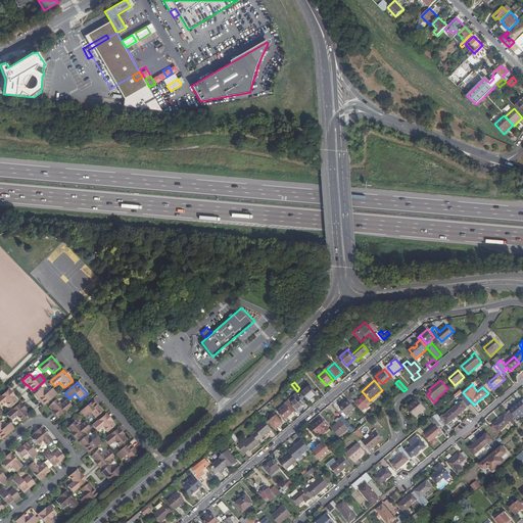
[(312,386),(303,392),(310,400),(318,393),(312,386)]
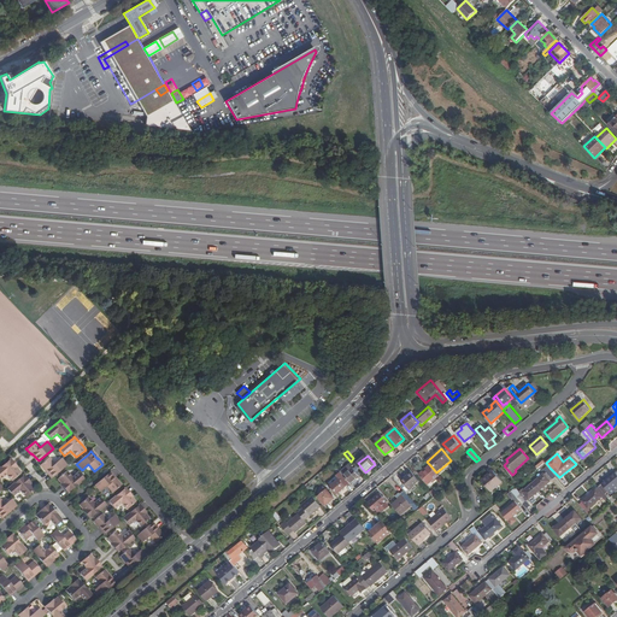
[(47,470),(53,477),(57,474),(66,465),(62,458),(54,464),(48,458),(41,464),(40,465),(46,471),(47,470)]
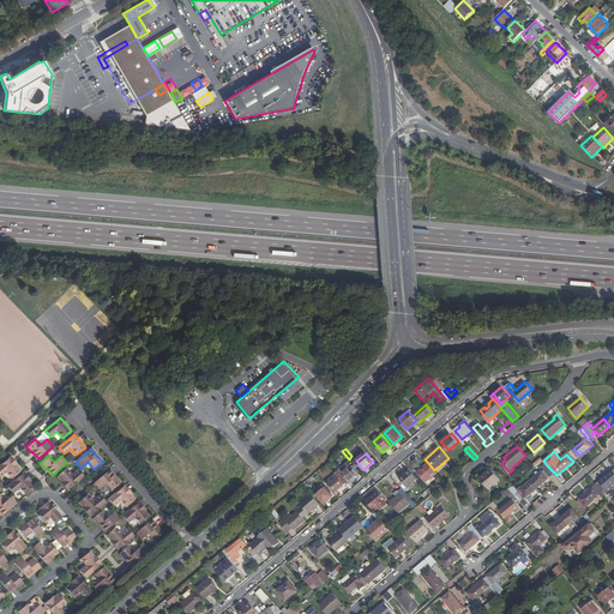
[(11,479),(19,473),(20,470),(17,467),(8,457),(7,459),(0,464),(0,476),(6,473),(11,479)]
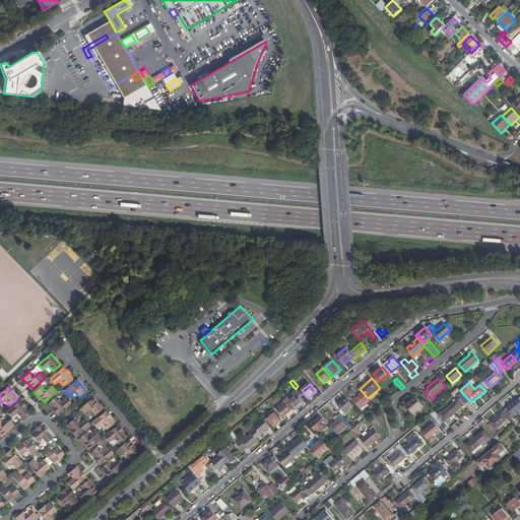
[(362,408),(370,400),(368,398),(363,392),(353,399),(362,408)]
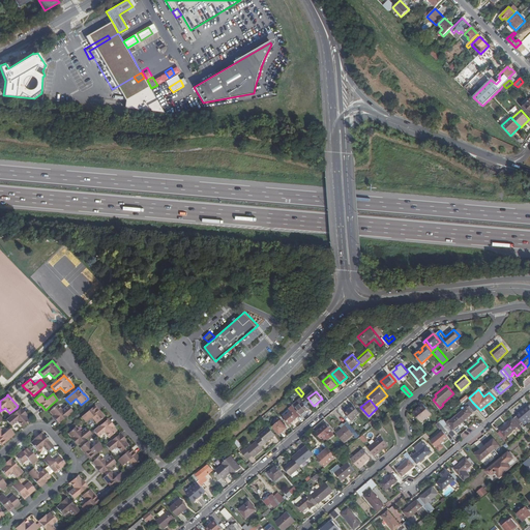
[(303,402),(296,408),(296,409),(302,415),(310,409),(303,402)]
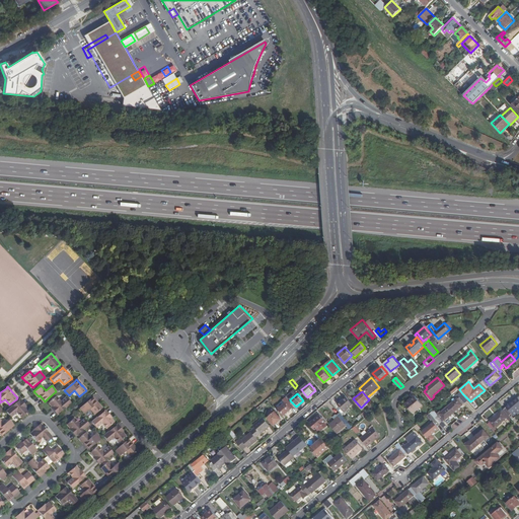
[(460,396),(449,405),(454,412),(463,404),(462,403),(465,402),(468,399),(462,393),(459,395),(460,396)]
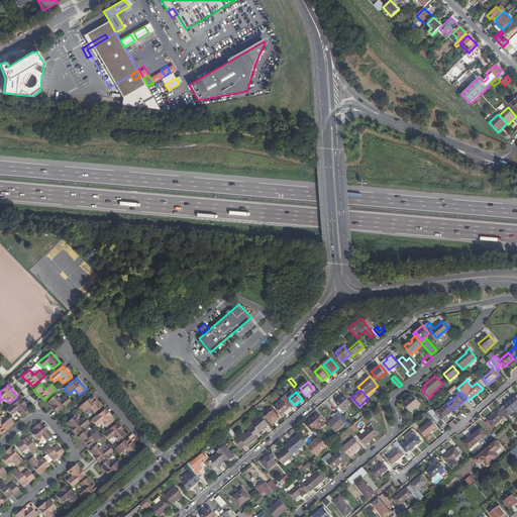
[(516,394),(516,395),(502,407),(507,413),(516,404),(516,394)]
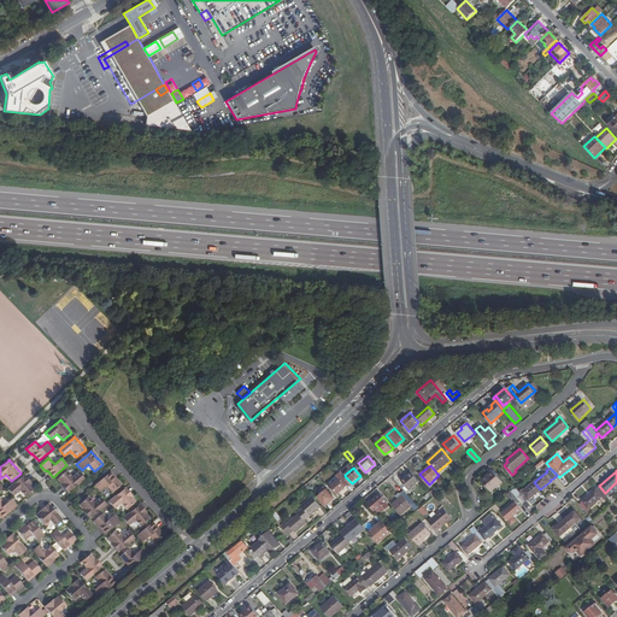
[(62,485),(69,492),(84,480),(78,472),(72,479),(66,471),(59,477),(58,480),(62,485)]
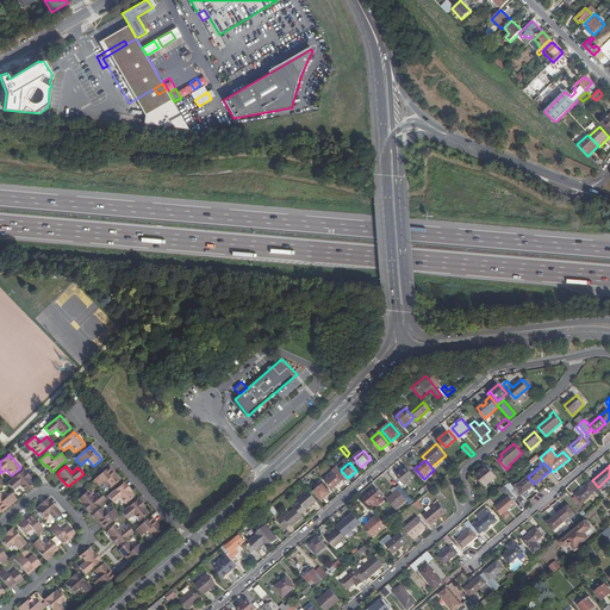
[(405,483),(415,474),(408,466),(398,474),(405,483)]
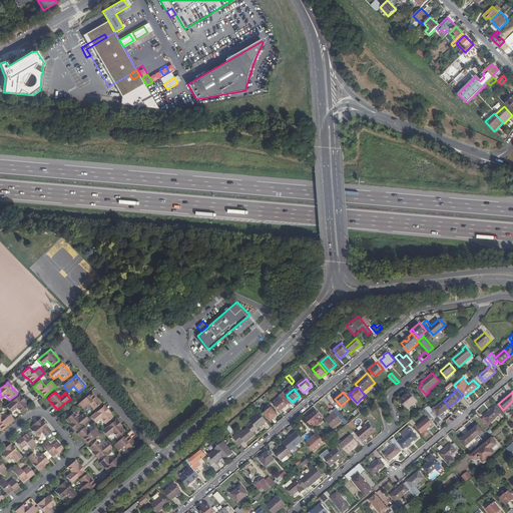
[(418,401),(411,392),(401,399),(409,408),(418,401)]
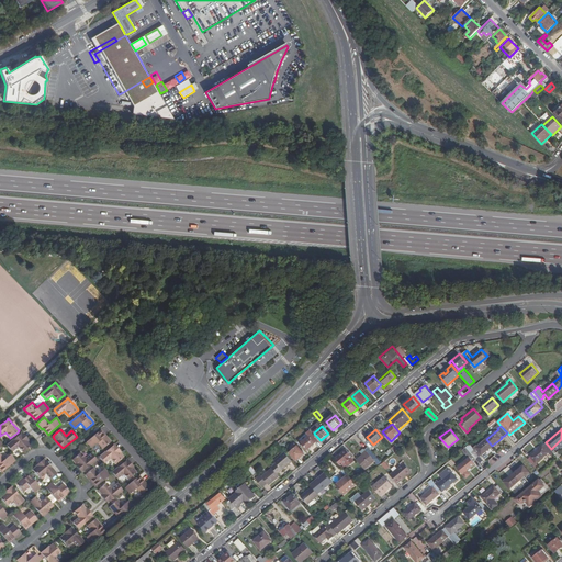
[(105,438),(100,430),(86,441),(91,448),(97,442),(102,449),(109,444),(110,442),(107,437),(105,438)]
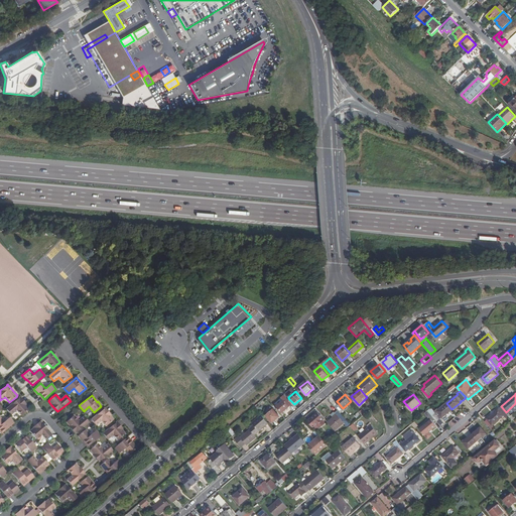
[(25,405),(19,398),(18,399),(6,409),(11,414),(16,410),(21,415),(28,409),(25,405)]
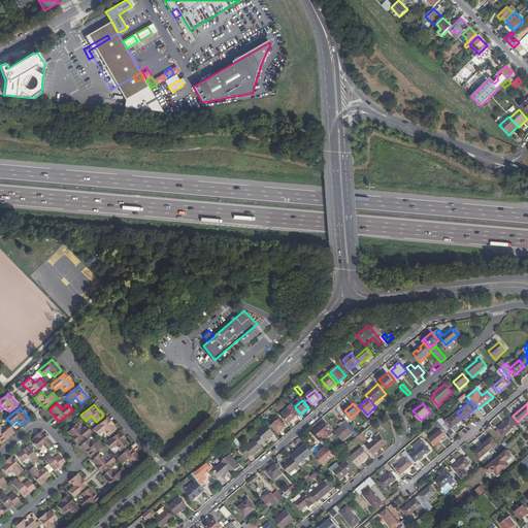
[(283,417),(288,423),(296,416),(291,409),(283,417)]
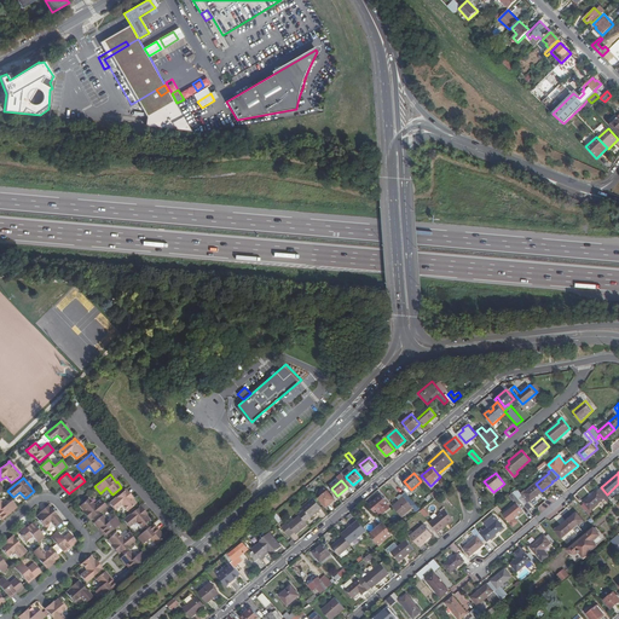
[(521,492),(518,489),(518,490),(514,492),(525,504),(531,499),(532,501),(542,491),(536,484),(527,492),(525,490),(521,492)]
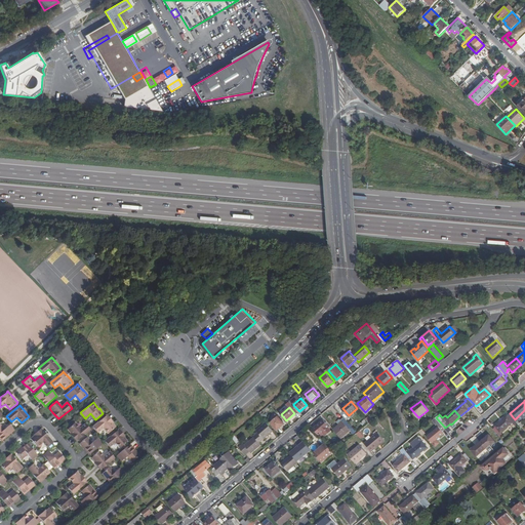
[(275,419),(272,422),(278,430),(285,423),(276,413),(273,416),(275,419)]
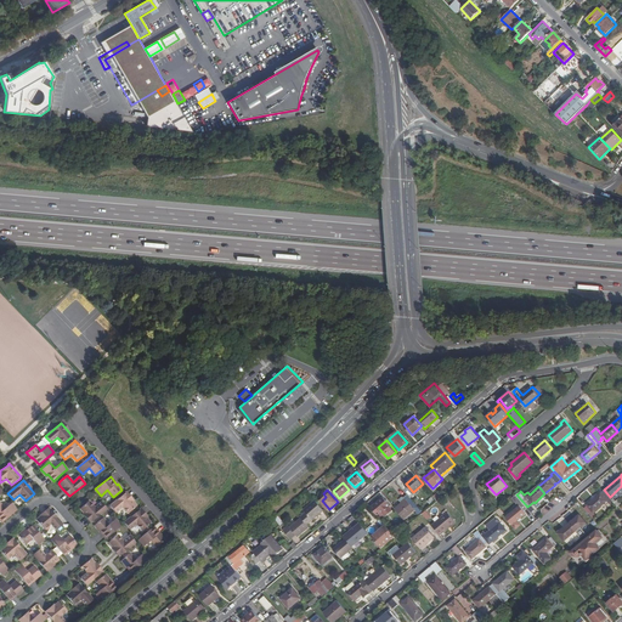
[(604,490),(587,504),(589,507),(593,512),(606,501),(610,503),(614,501),(610,497),(604,490)]
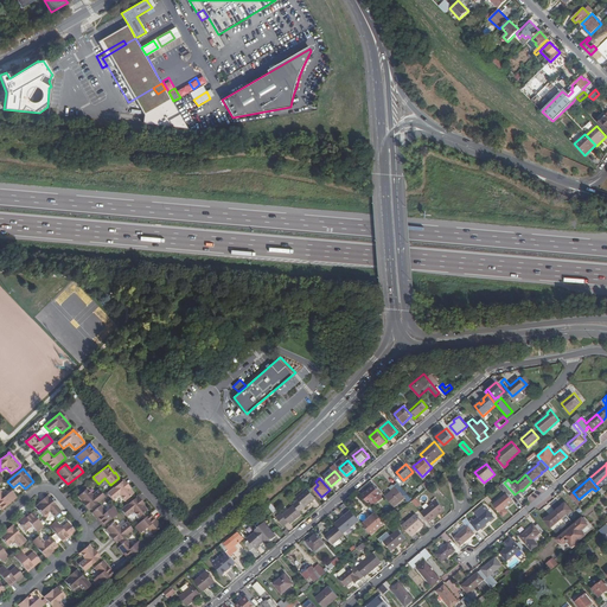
[(129,490),(122,481),(121,483),(107,494),(113,500),(119,496),(125,502),(132,494),(133,494),(129,490)]
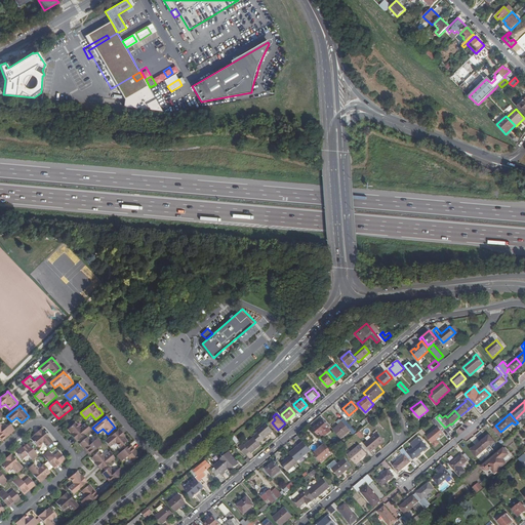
[(353,430),(354,429),(344,416),(341,418),(342,420),(350,430),(351,429),(353,430)]
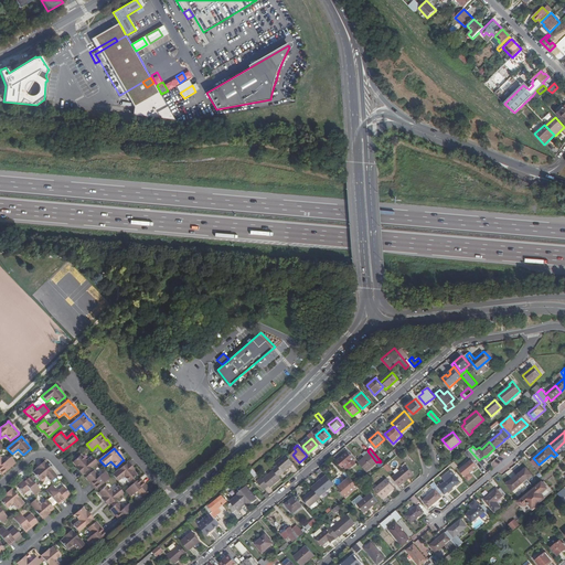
[(473,459),(461,469),(467,476),(470,480),(473,477),(470,472),(479,466),(477,464),(479,461),(479,460),(469,449),(466,451),(473,459)]
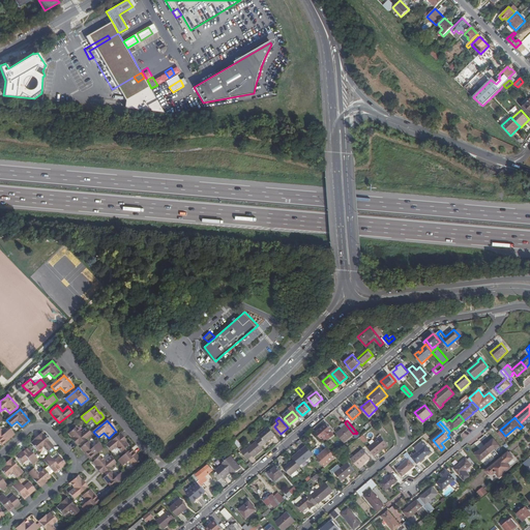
[(327,423),(316,433),(324,441),(327,438),(328,439),(328,438),(329,439),(334,435),(333,434),(334,434),(331,431),(332,430),(327,423)]
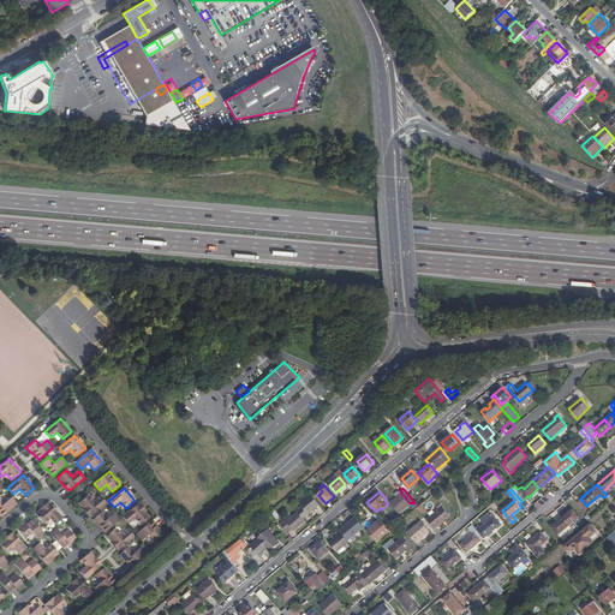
[(410,503),(401,493),(390,502),(400,513),(411,503),(410,503)]
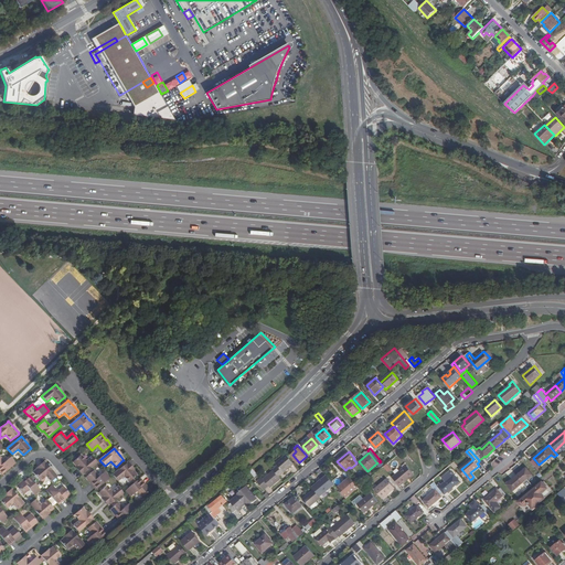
[(76,466),(83,475),(84,473),(97,462),(92,456),(85,461),(81,455),(74,460),(73,462),(76,466)]
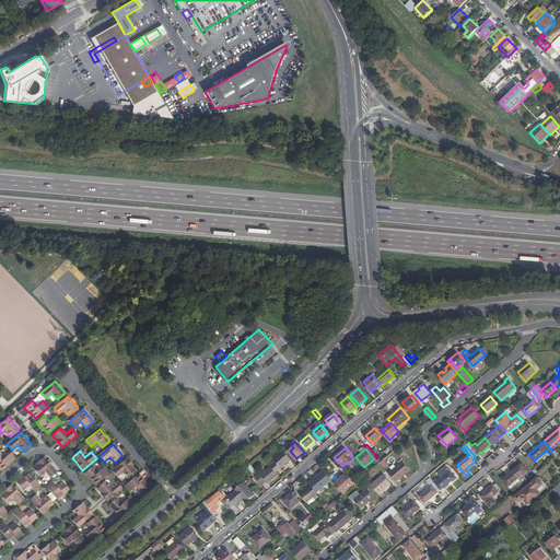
[(278,471),(292,459),(284,451),(275,459),(277,462),(272,466),(278,471)]
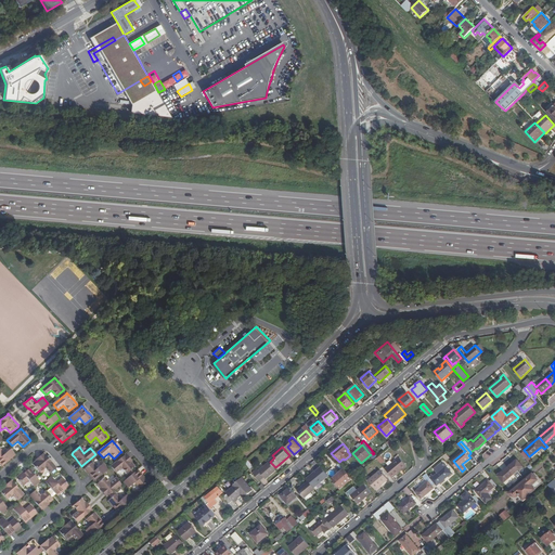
[(0,463),(2,466),(15,455),(11,449),(4,453),(0,448),(0,463)]
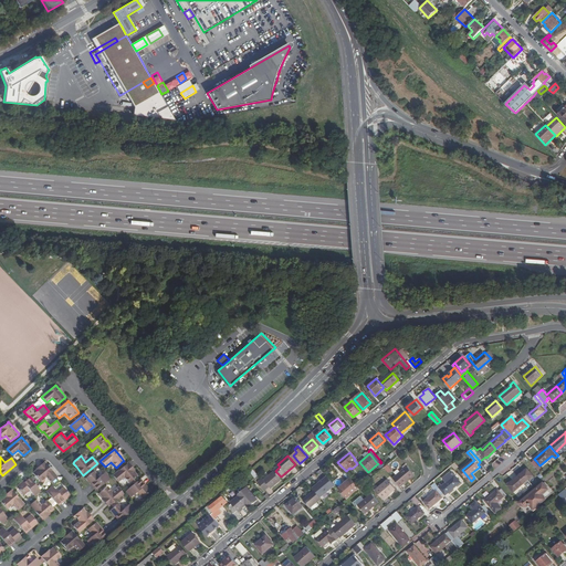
[(44,463),(37,470),(33,473),(34,474),(39,481),(45,477),(51,483),(56,478),(44,463)]
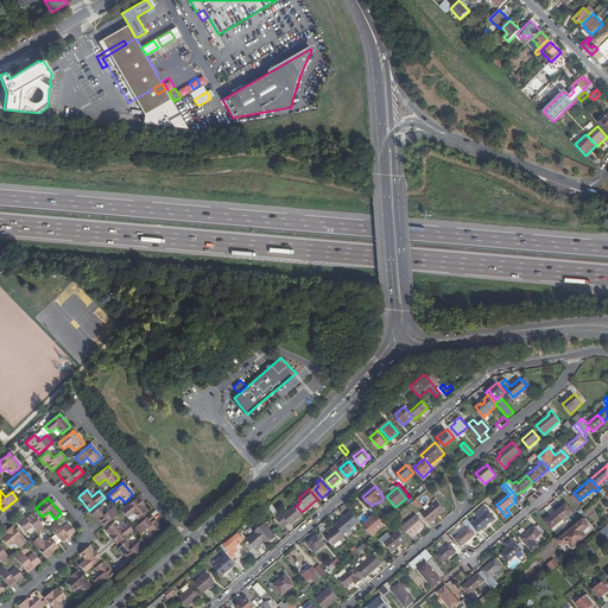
[(138,519),(147,511),(144,507),(135,499),(121,511),(126,518),(133,512),(138,519)]
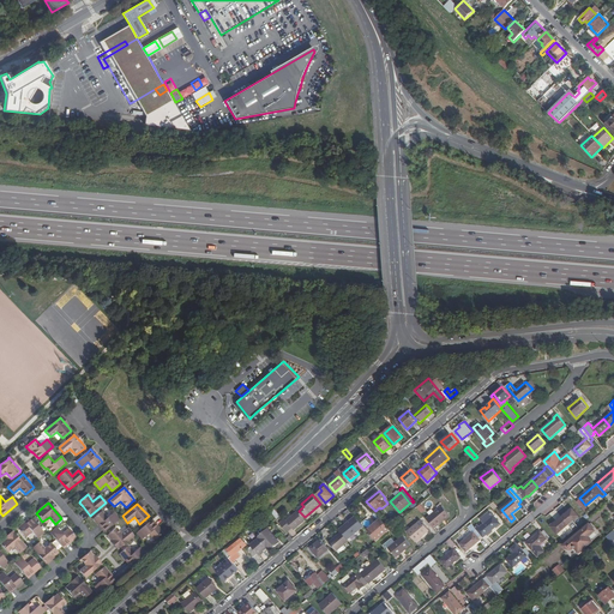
[(443,505),(427,518),(435,528),(451,516),(443,505)]
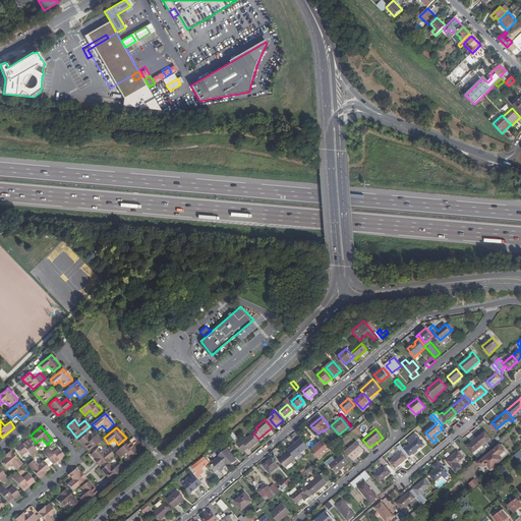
[(485,431),(468,446),(473,452),(491,438),(485,431)]
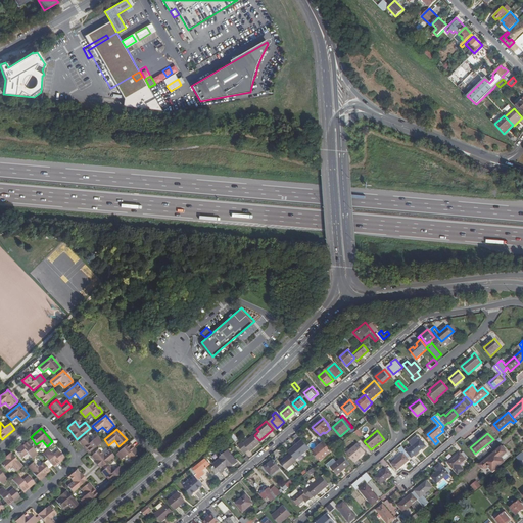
[(250,452),(260,442),(259,440),(254,435),(253,434),(244,442),(247,447),(249,449),(250,452)]
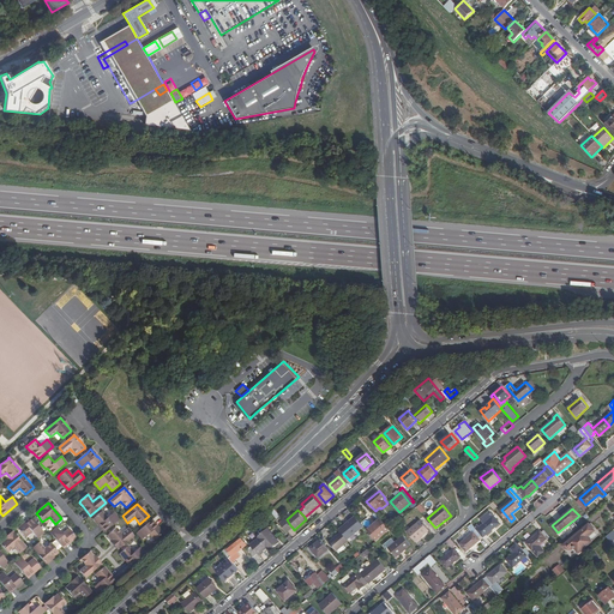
[(481,519),(485,524),(495,515),(491,510),(481,519)]
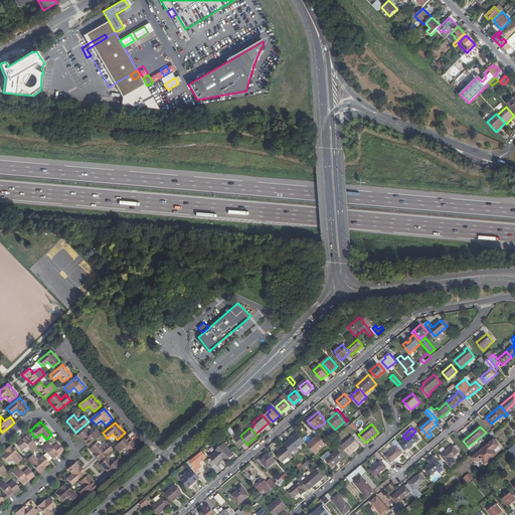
[(84,428),(78,435),(77,436),(82,441),(82,440),(88,446),(89,445),(101,436),(96,430),(90,435),(84,428)]
